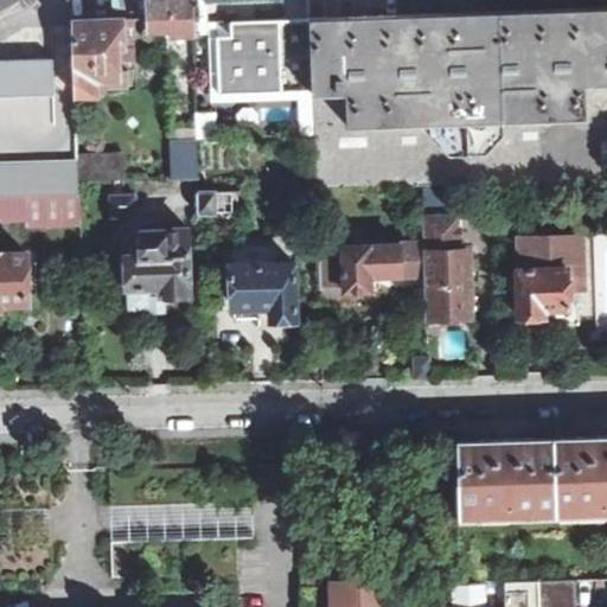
[(192,0),(153,0),(149,0),(151,26),(167,25),(167,32),(177,32),(195,31),(192,0)]
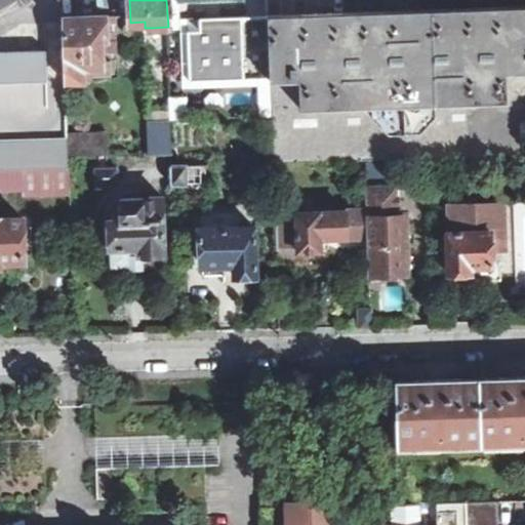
[(524,153),(524,6),(482,8),(348,13),(269,15),(271,77),(274,162),(524,153)]
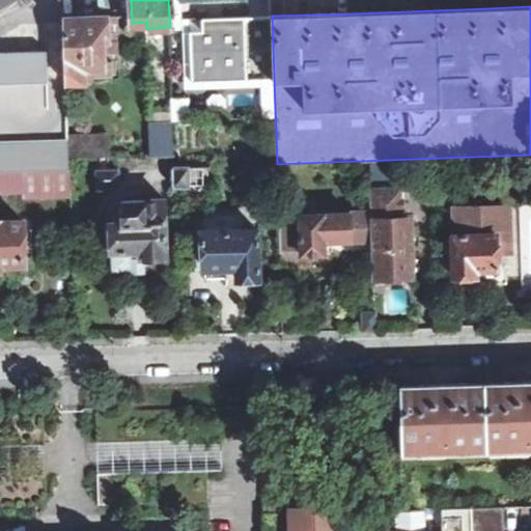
[(229,18),(189,19),(191,81),(274,78),(272,16),(229,18)]
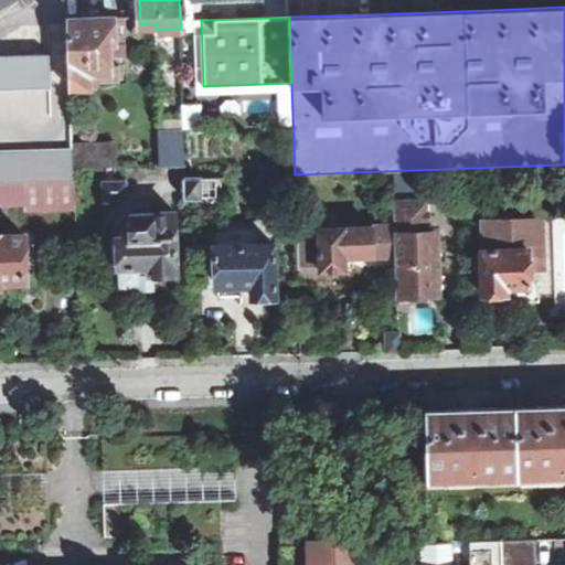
[(68,19),(70,24),(71,53),(71,86),(75,86),(89,86),(89,84),(89,71),(118,70),(118,52),(113,52),(112,41),(117,41),(117,18),(92,18),(68,19)]
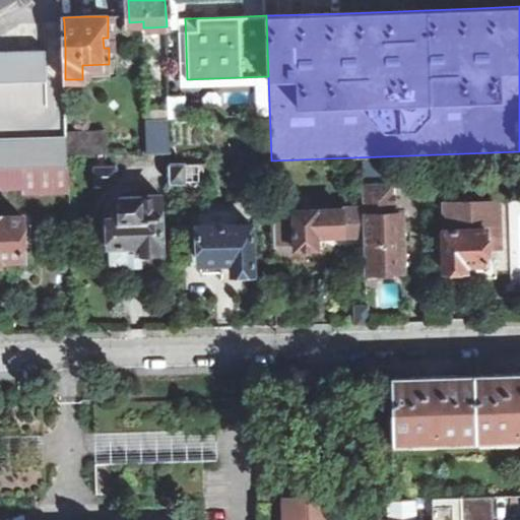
[(167,26),(151,27),(152,37),(167,36),(167,26)]
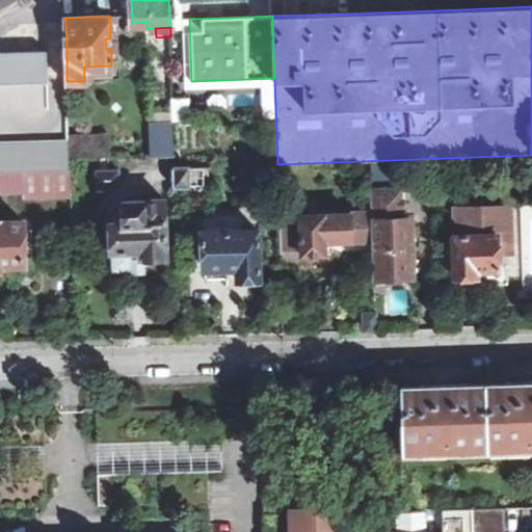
[(0,53),(0,169),(21,169),(70,167),(70,157),(69,136),(67,81),(67,50),(5,53),(4,53),(0,53)]
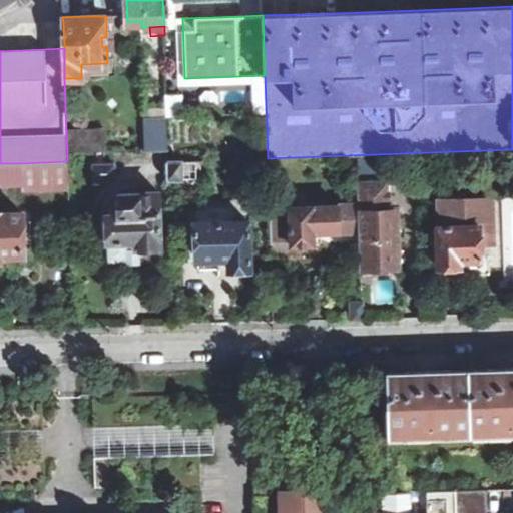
[(107,63),(81,64),(81,76),(108,76),(107,63)]
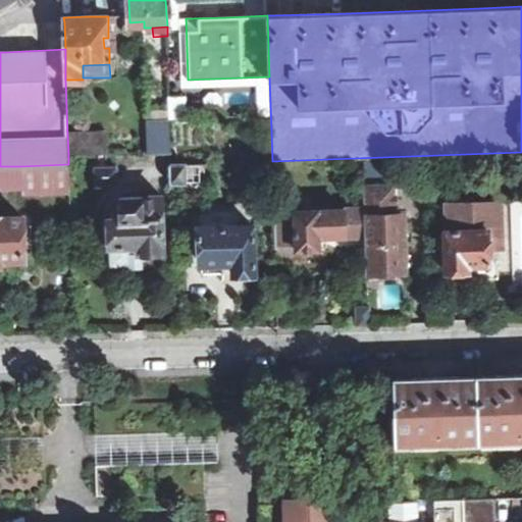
[(186,119),(186,95),(169,95),(168,118),(186,119)]
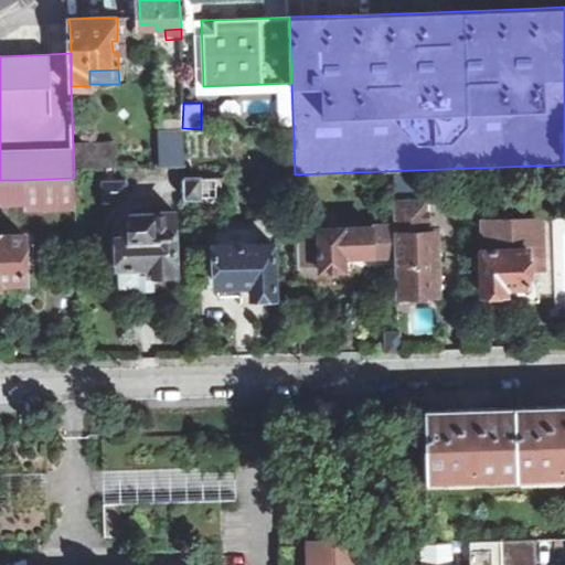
[(73,145),(74,167),(113,166),(113,142),(73,145)]
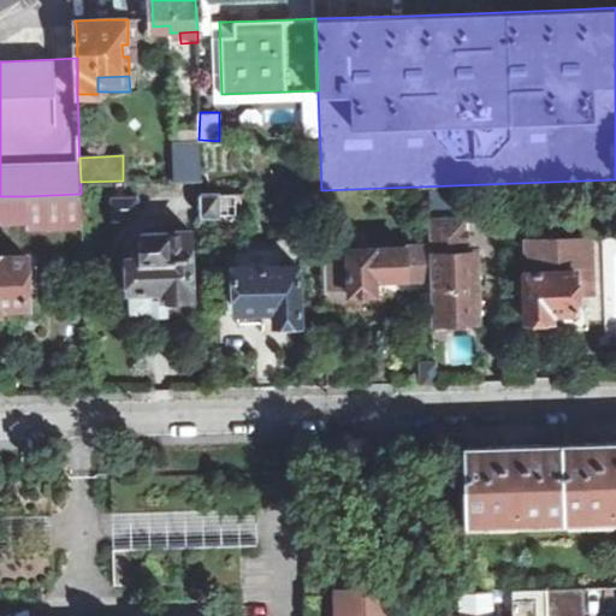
[(200,165),(173,166),(173,178),(176,178),(201,177),(200,165)]
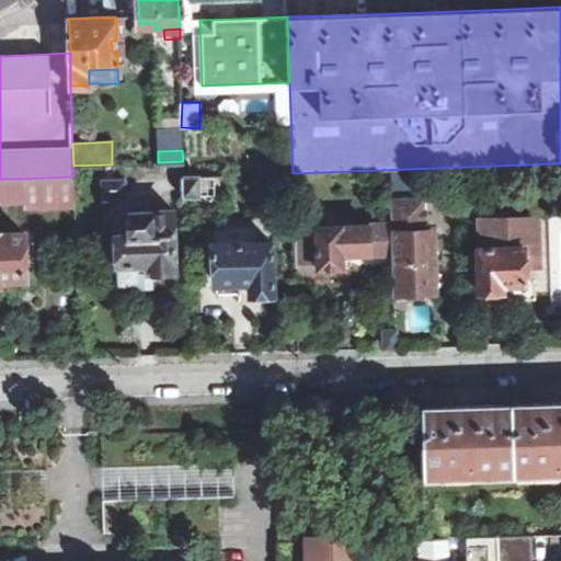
[(183,161),(160,162),(160,179),(172,178),(173,191),(184,190),(183,176),(183,161)]
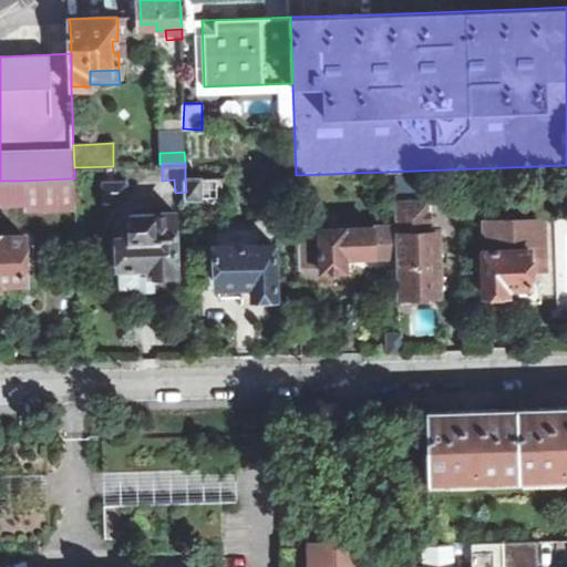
[(185,197),(226,197),(225,177),(185,178),(186,192),(185,197)]
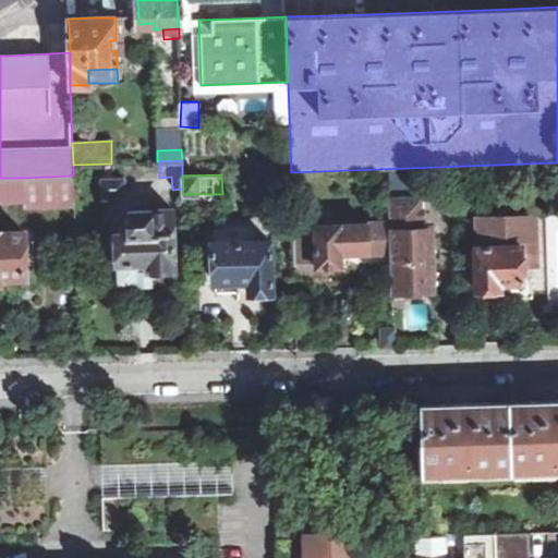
[(74,204),(73,176),(22,178),(22,205),(74,204)]
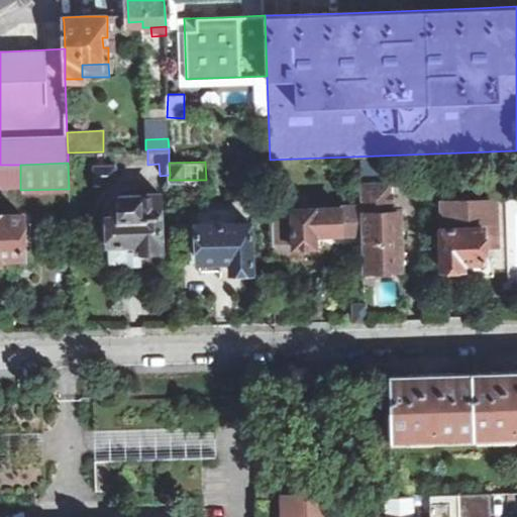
[(91,165),(92,182),(115,182),(116,164),(91,165)]
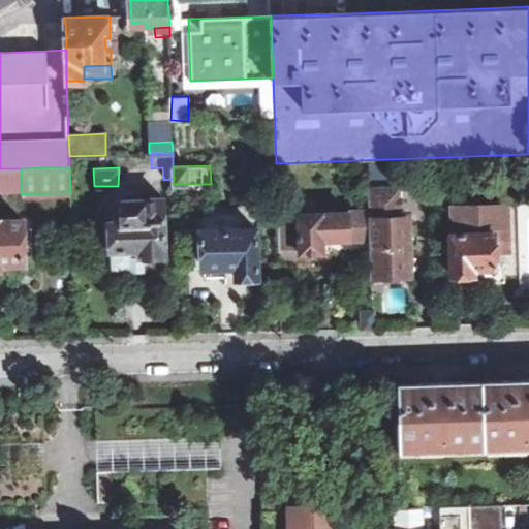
[(21,168),(0,168),(0,194),(21,194),(21,168)]
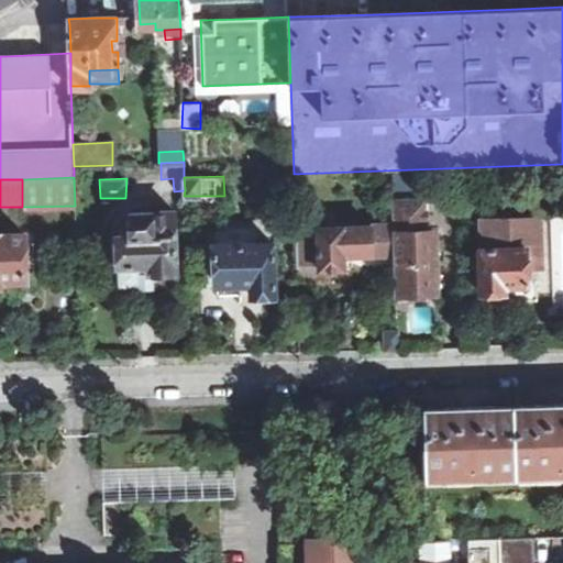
[(396,282),(410,282),(416,288),(439,287),(437,238),(432,238),(431,228),(426,228),(424,197),(394,198),(396,282)]
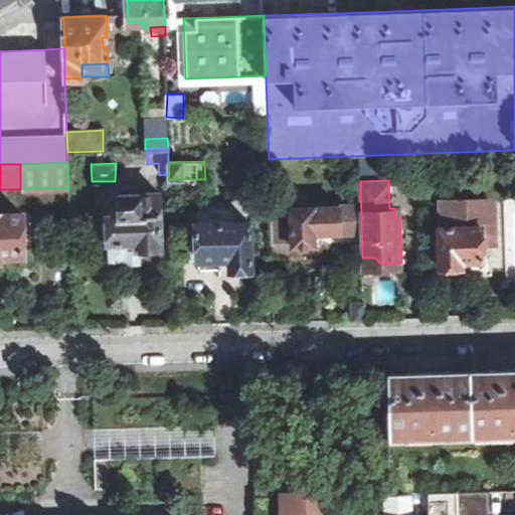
[(272,238),(292,236),(293,244),(314,245),(314,242),(327,242),(338,242),(337,230),(340,230),(339,206),(325,206),(323,201),(317,201),(318,206),(314,206),(314,201),(305,200),(303,195),(291,196),(290,183),(269,183),(272,238)]
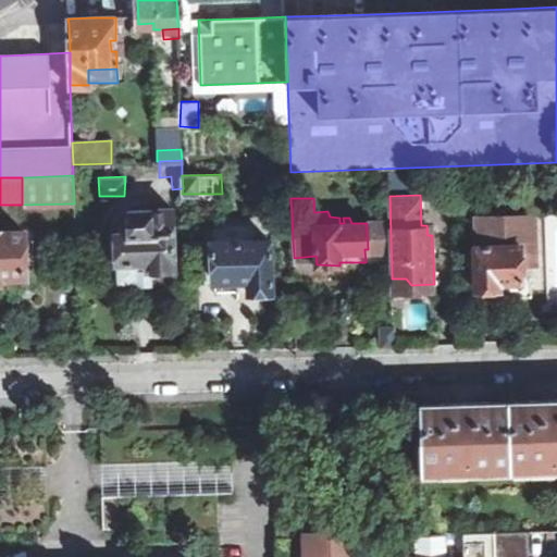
[(480,208),(480,236),(475,236),(477,287),(499,286),(499,291),(504,291),(505,298),(532,297),(531,275),(531,262),(539,262),(535,217),(500,218),(499,207),(480,208)]
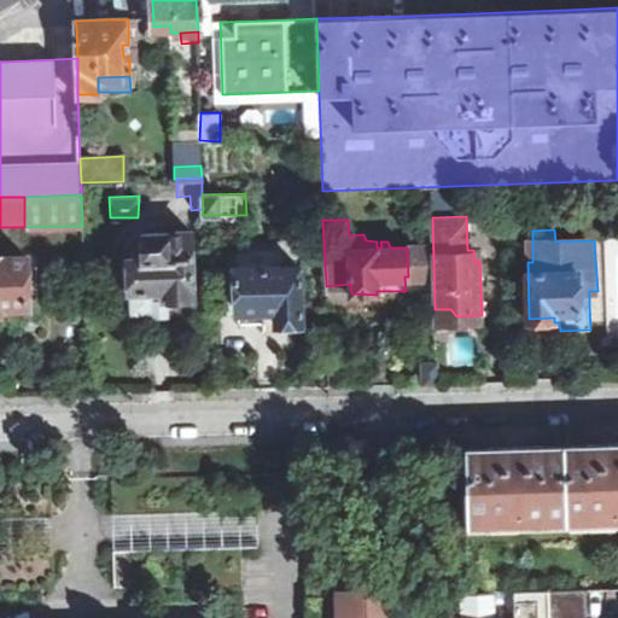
[(140,232),(141,257),(127,257),(128,313),(151,313),(165,313),(165,297),(193,297),(192,231),(140,232)]
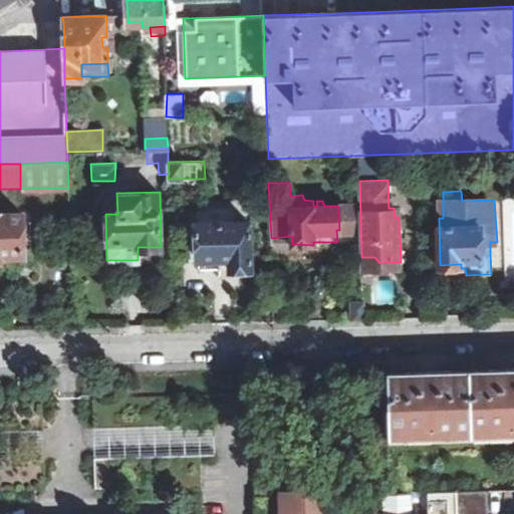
[(0,207),(0,258),(9,258),(18,259),(19,273),(31,272),(30,214),(20,214),(20,207),(0,207)]
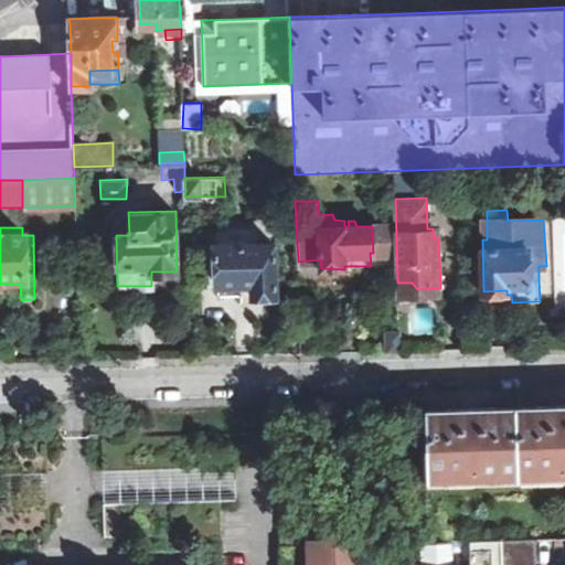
[(215,243),(216,281),(217,281),(216,294),(238,292),(240,300),(246,299),(252,299),(252,294),(275,292),(273,243),(215,243)]
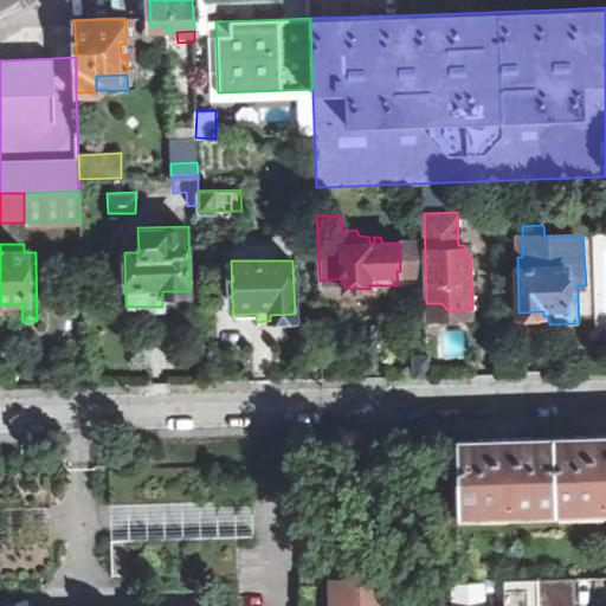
[(426,303),(426,315),(447,310),(442,303),(426,303)]
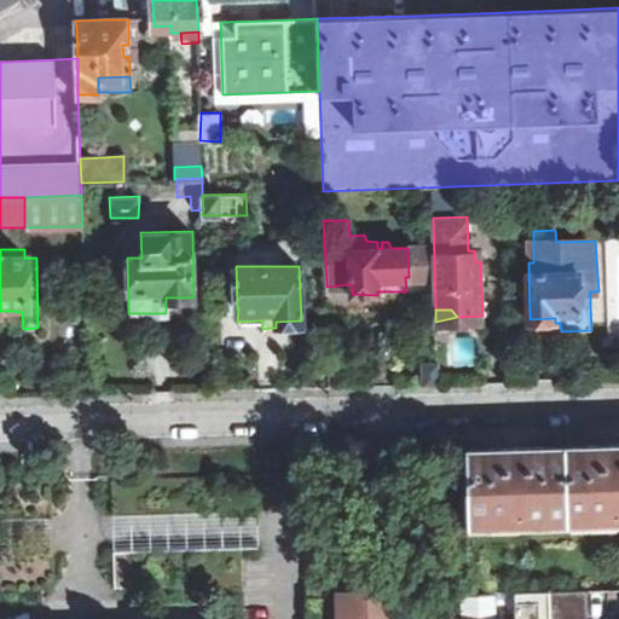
[(467,439),(440,439),(441,460),(467,457),(467,450),(467,439)]
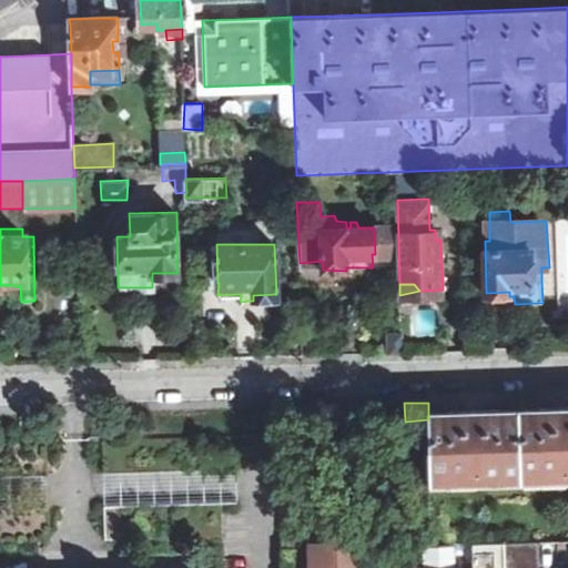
[(432,485),(567,480),(567,408),(488,412),(428,413),(428,419),(429,452),(432,485)]
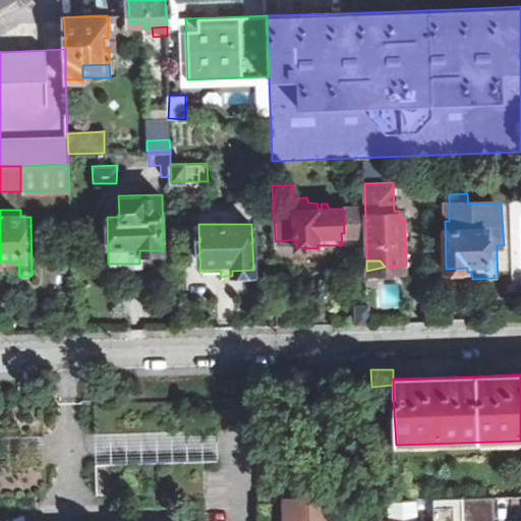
[(96,464),(97,495),(206,491),(205,460),(96,464)]
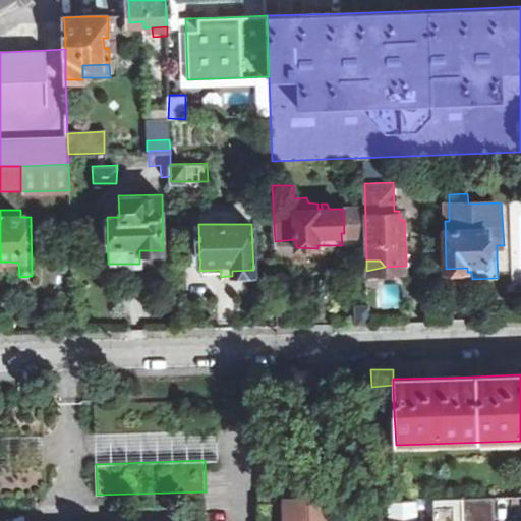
[(0,497),(46,497),(45,466),(0,466),(0,497)]
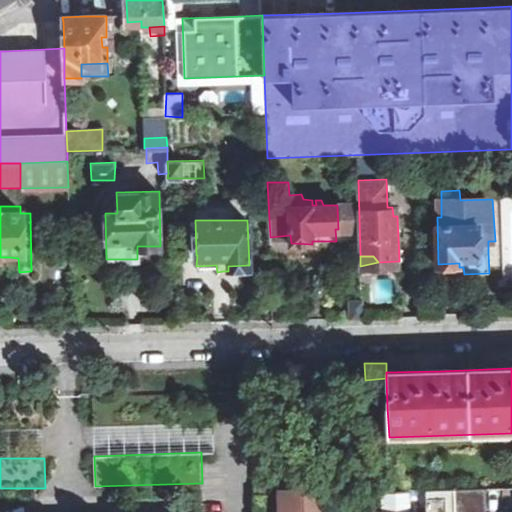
[(426,489),(427,511),(455,511),(454,488),(426,489)]
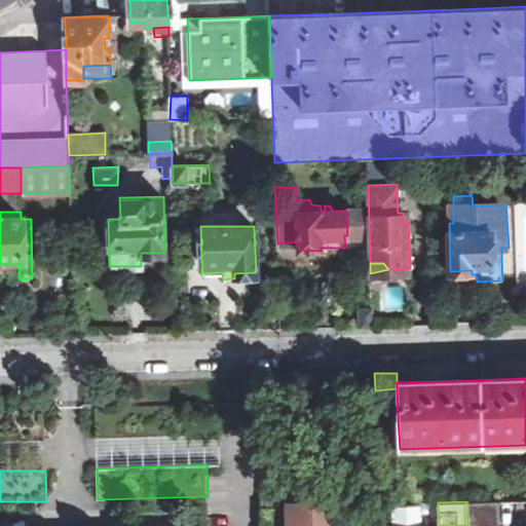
[(496,525),(496,501),(466,501),(467,525),(496,525)]
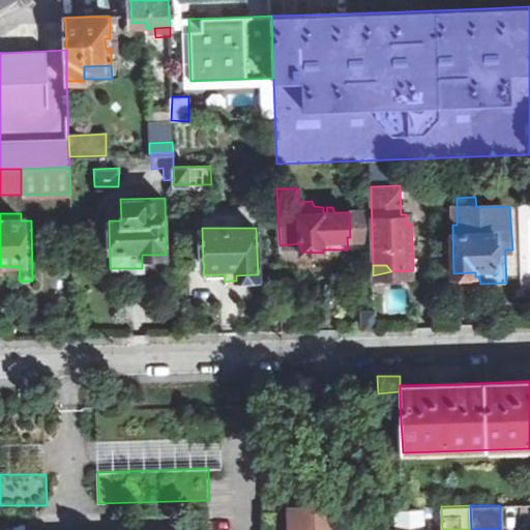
[(292,507),(292,529),(342,529),(342,506),(292,507)]
